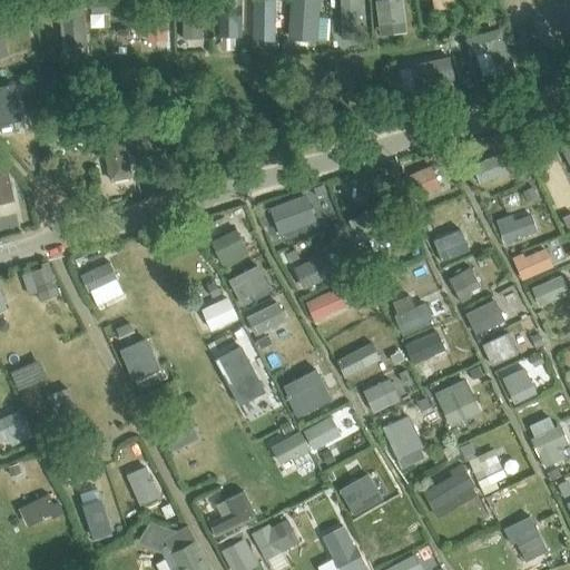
[(105,0),(89,1),(90,13),(106,12),(105,0)]
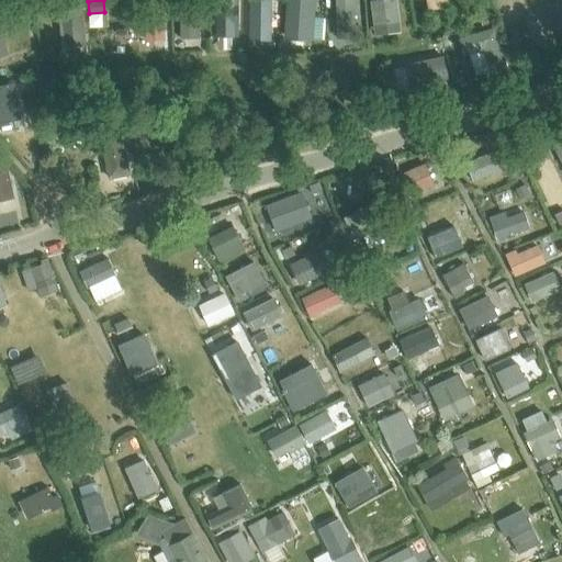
[(199,0),(178,0),(179,38),(200,38),(199,0)]
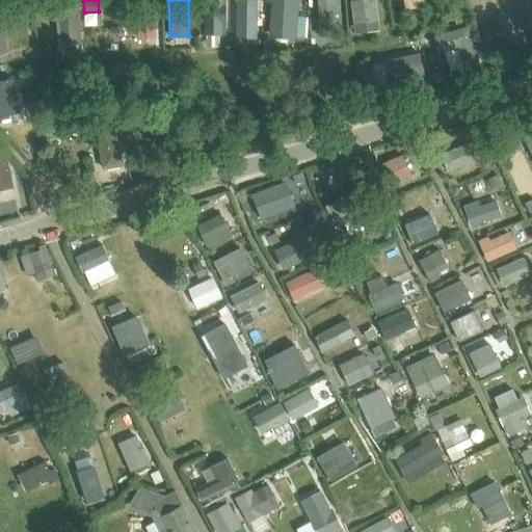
[(203,0),(204,34),(224,34),(223,0),(203,0)]
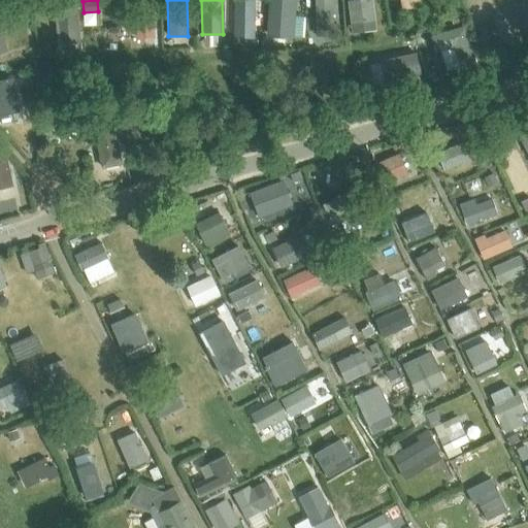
[(234,0),(234,33),(252,33),(252,0),(234,0)]
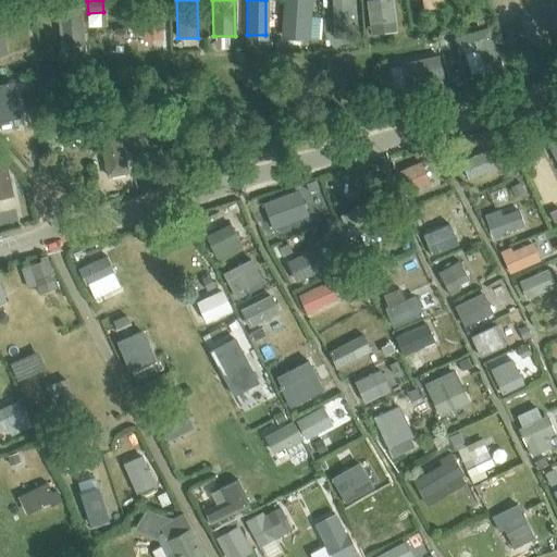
[(309,11),(309,0),(283,0),(281,35),(301,37),(302,25),(304,11),(309,11)]
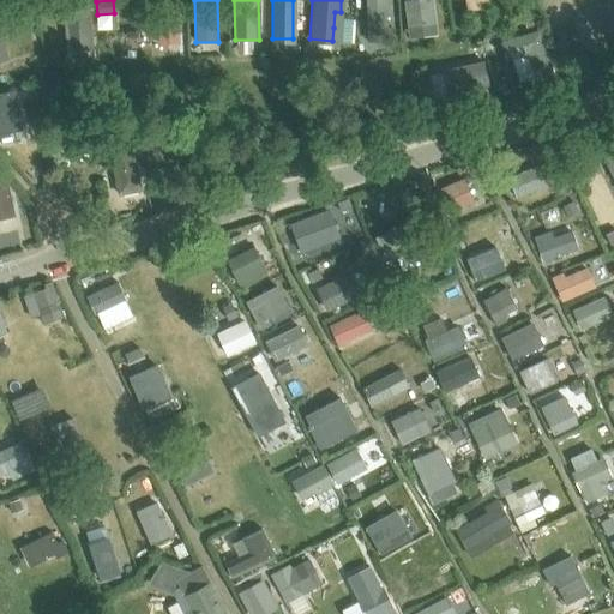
[(386,0),(366,0),(367,29),(387,28),(386,0)]
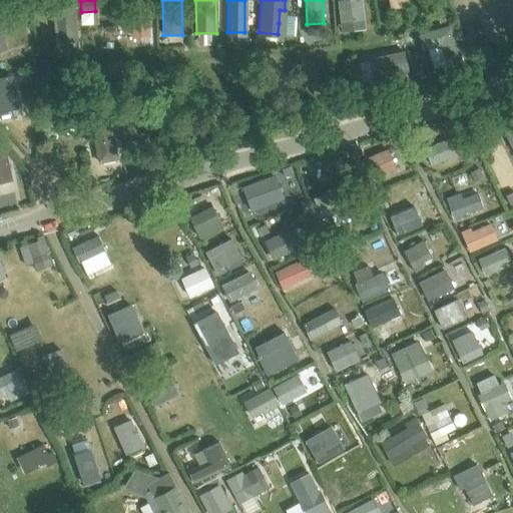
[(340,21),(363,19),(361,0),(350,0),(338,1),(340,21)]
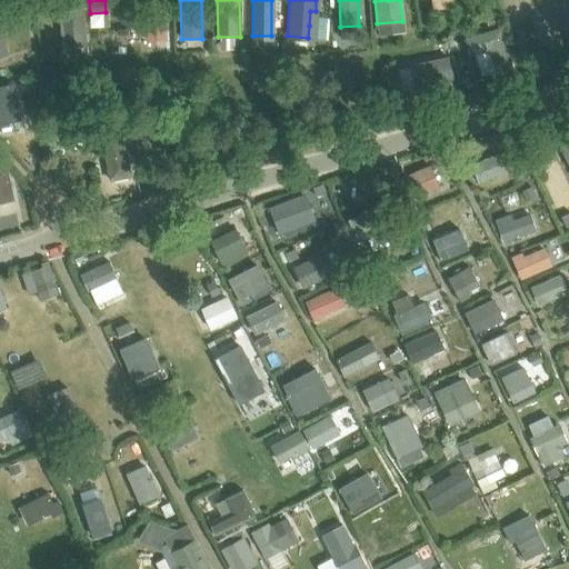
[(452,6),(450,0),(431,0),(433,10),(452,6)]
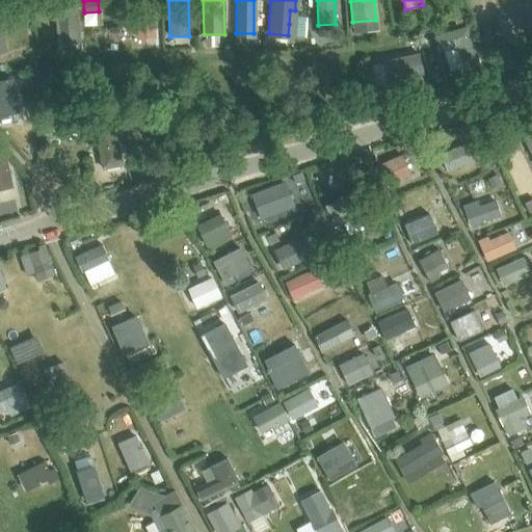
[(153,2),(136,3),(137,37),(155,36),(153,2)]
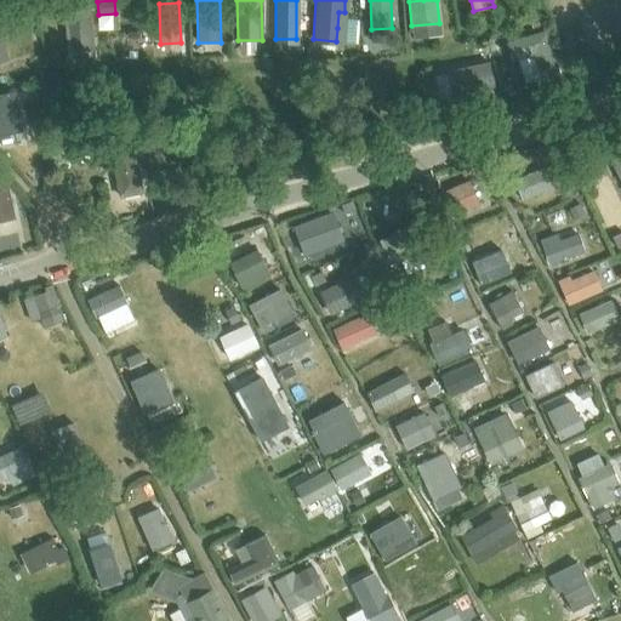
[(90,4),(64,6),(67,51),(93,49),(90,4)]
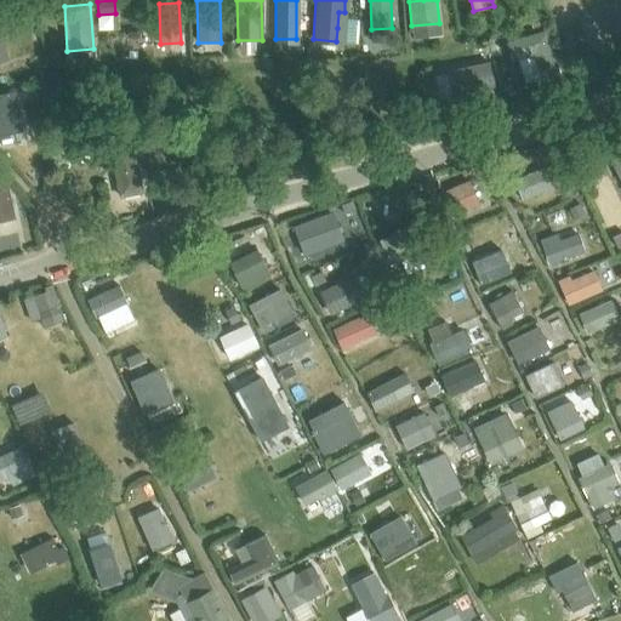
[(547,26),(543,15),(530,18),(534,29),(547,26)]
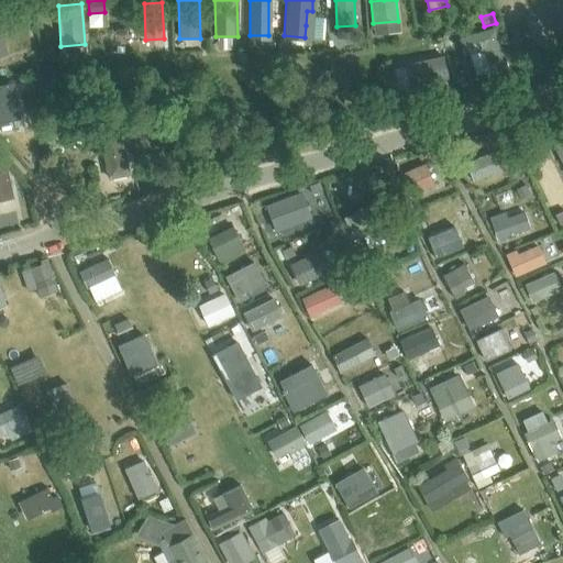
[(512,54),(530,48),(521,19),(504,24),(512,54)]
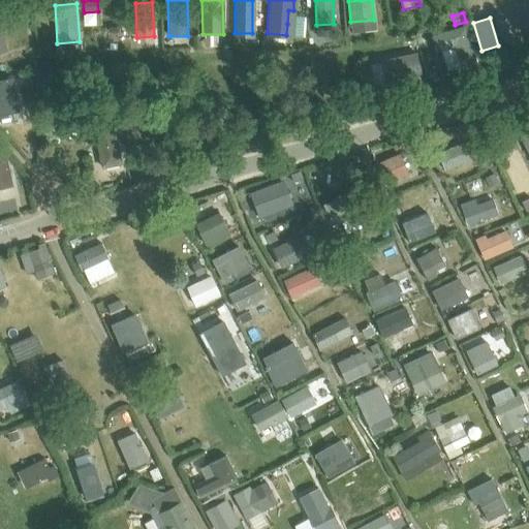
[(462,71),(476,67),(464,27),(432,37),(436,52),(455,47),(462,71)]
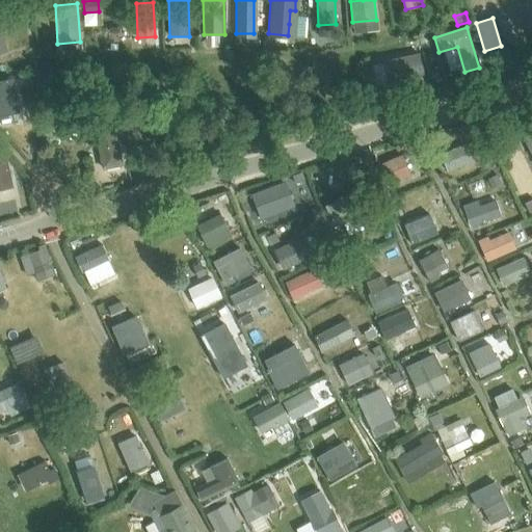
[(418,53),(384,60),(388,82),(422,75),(418,53)]
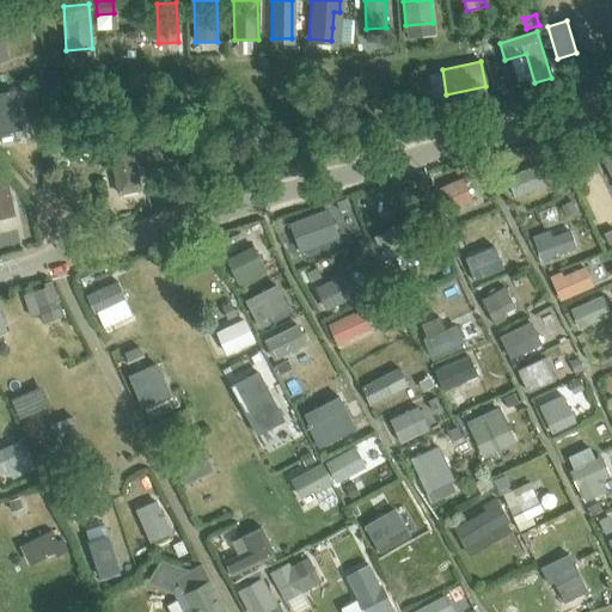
[(13,91),(0,92),(0,133),(20,129),(13,91)]
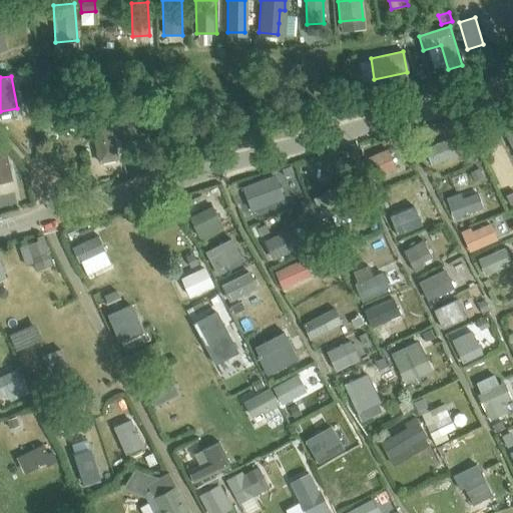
[(156,119),(151,120),(149,111),(124,117),(128,130),(134,129),(141,135),(158,129),(156,119)]
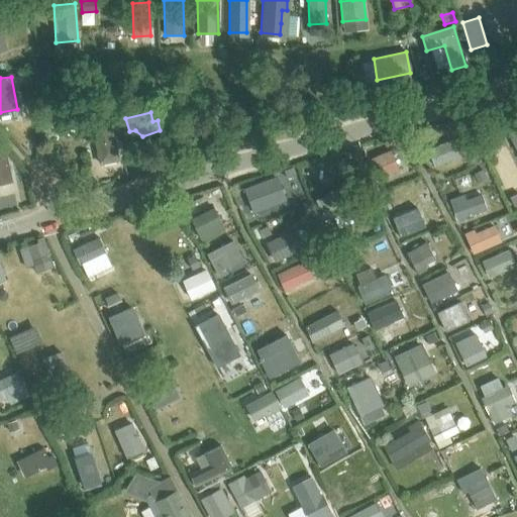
[(91,123),(100,166),(119,161),(110,119),(91,123)]
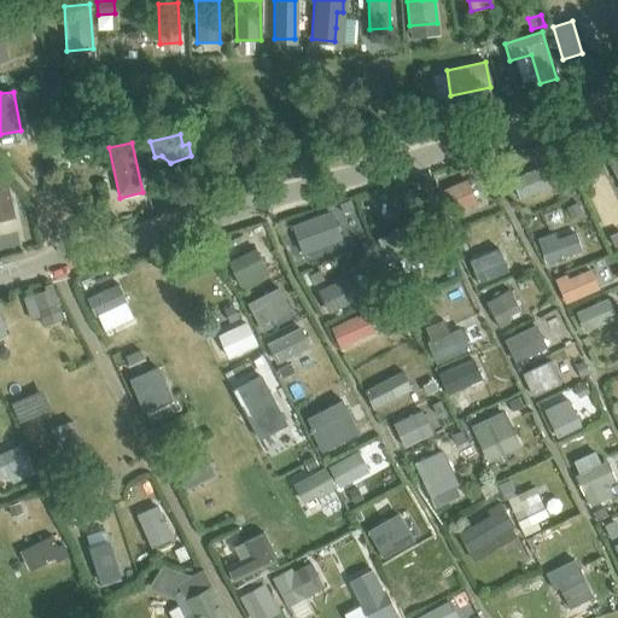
[(548,187),(541,169),(512,180),(519,198),(548,187)]
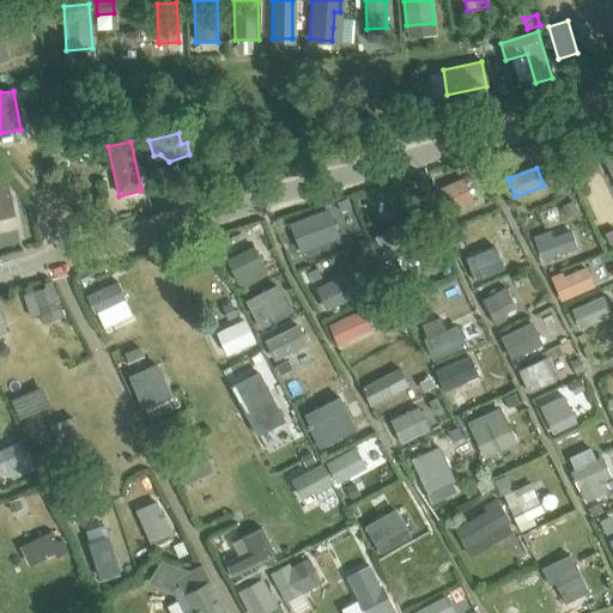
[(429,174),(418,177),(422,188),(432,184),(429,174)]
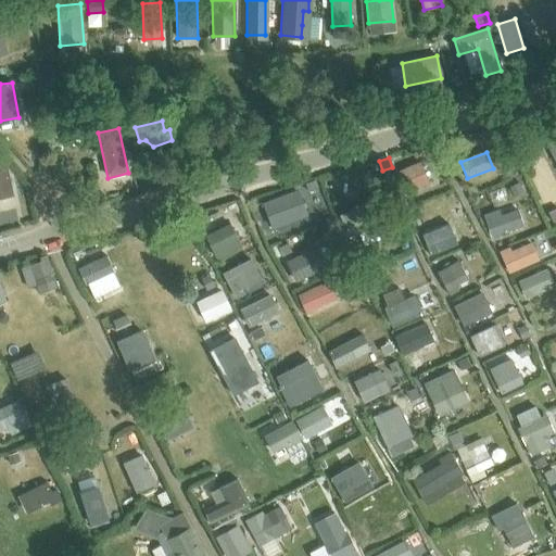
[(0,198),(12,196),(4,161),(0,162),(0,198)]
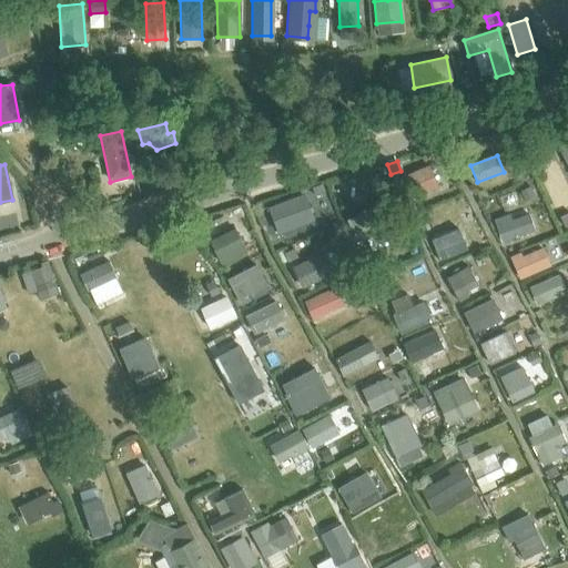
[(428,166),(403,176),(411,198),(436,188),(428,166)]
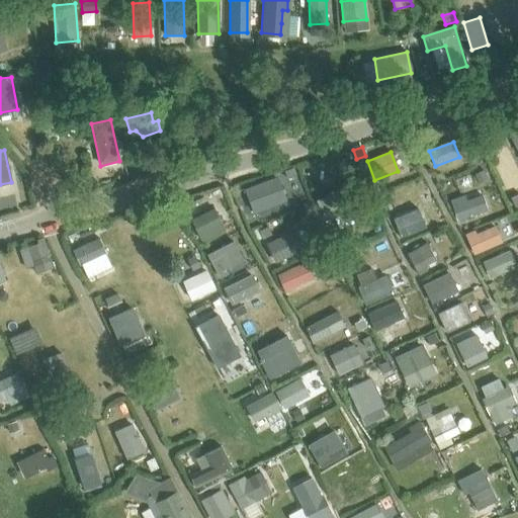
[(468,183),(461,166),(435,176),(442,193),(468,183)]
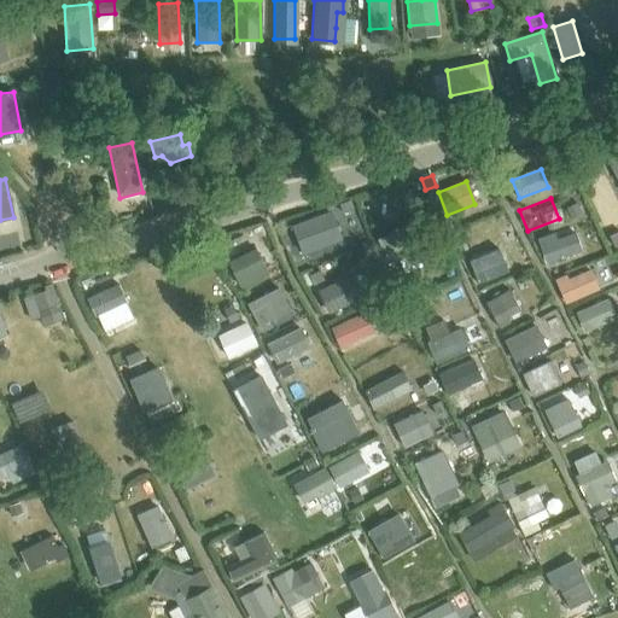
[(350,200),(339,204),(343,214),(354,209),(350,200)]
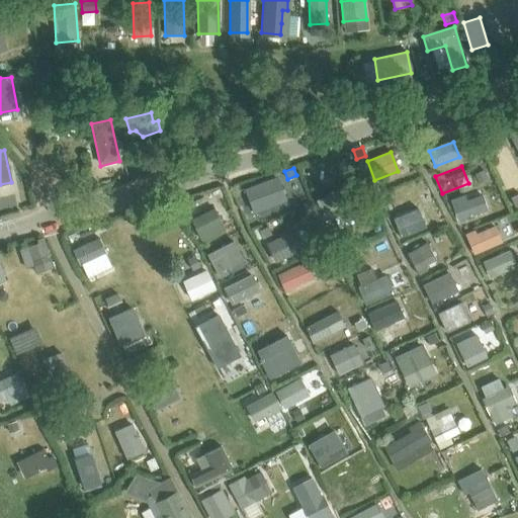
[(482,171),(475,174),(479,183),(486,180),(482,171)]
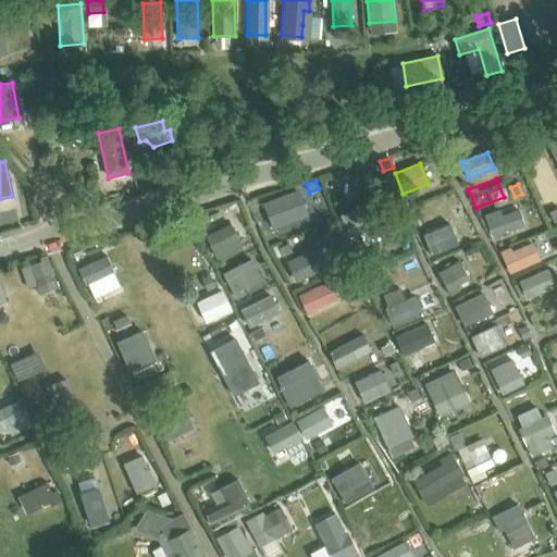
[(305,212),(298,198),(267,211),(274,229),(298,218),(298,215),(305,212)]
